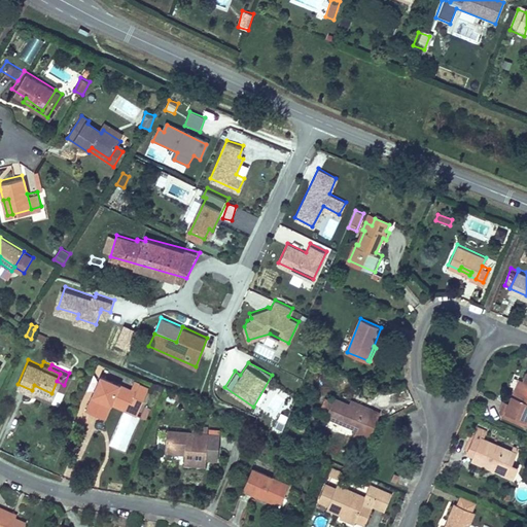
[(141,381),(135,378),(131,386),(100,374),(85,407),(99,413),(104,400),(109,402),(112,395),(139,407),(143,396),(136,393),(141,381)]
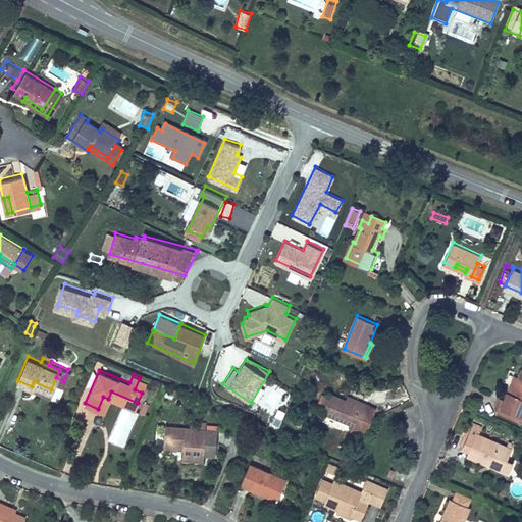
[(521,371),(520,376),(513,394),(509,392),(506,400),(502,408),(517,415),(515,421),(520,423),(521,419),(521,371)]
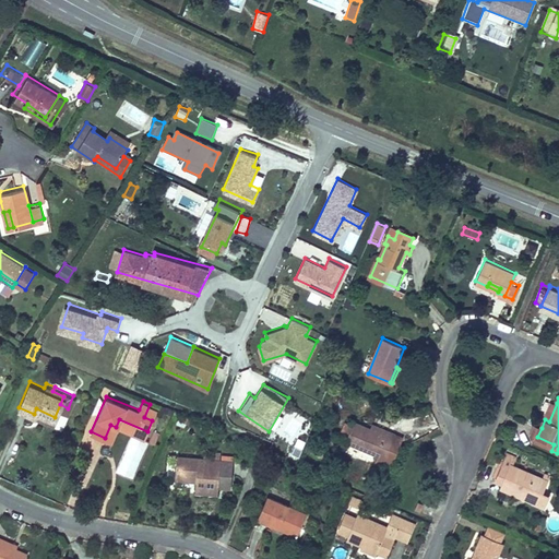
[(549,421),(557,403),(552,401),(545,419),(549,421)]
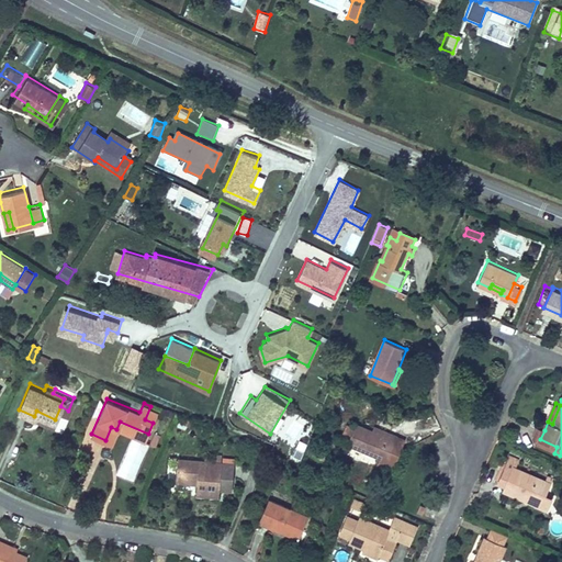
[(145,419),(153,423),(158,411),(150,406),(145,419)]
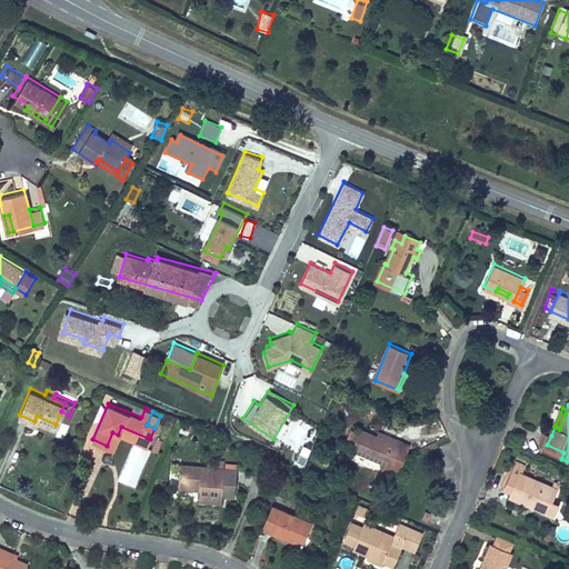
[(35,421),(53,430),(56,425),(37,416),(35,421)]
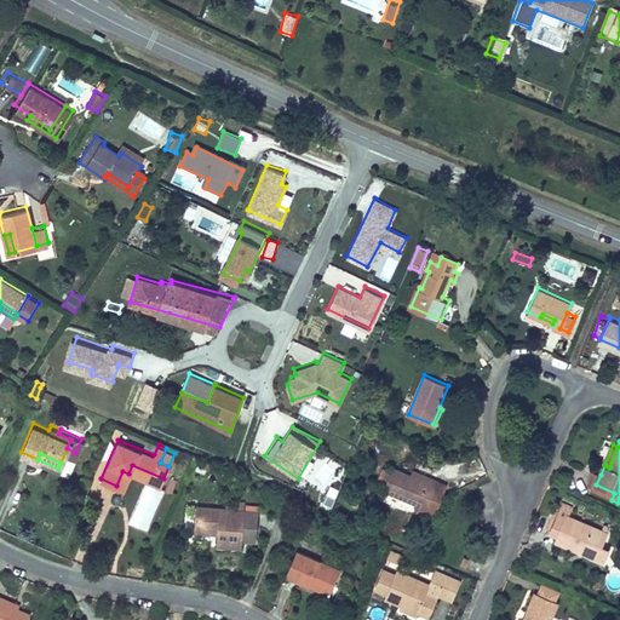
[(432,515),(448,481),(431,472),(429,478),(412,470),(395,463),(385,483),(419,499),(415,506),(432,515)]
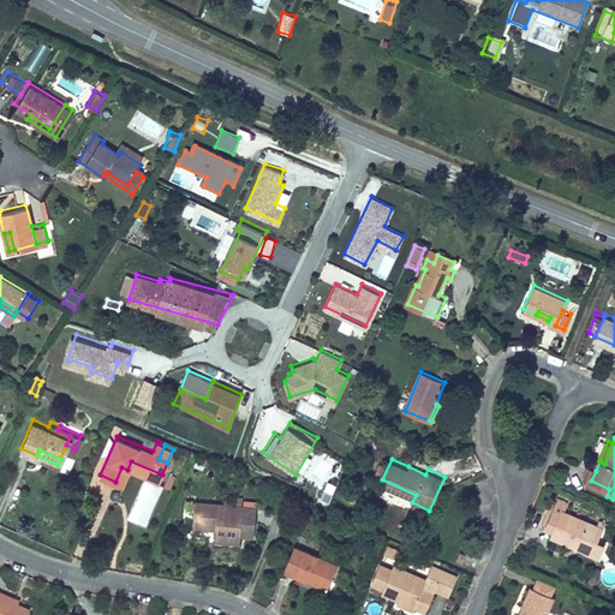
[(131,461),(127,470),(159,483),(162,475),(131,461)]
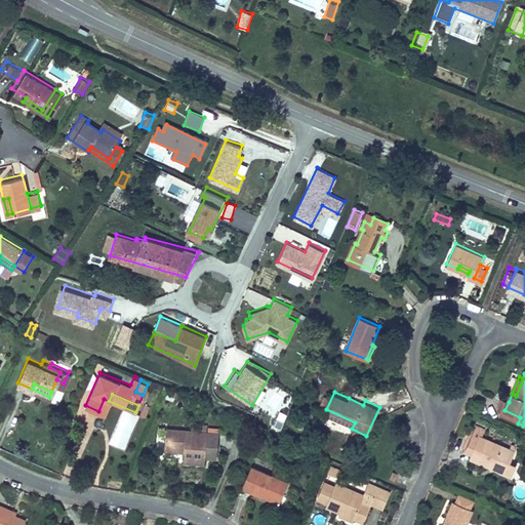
[(363,405),(365,400),(351,394),(349,398),(363,405)]
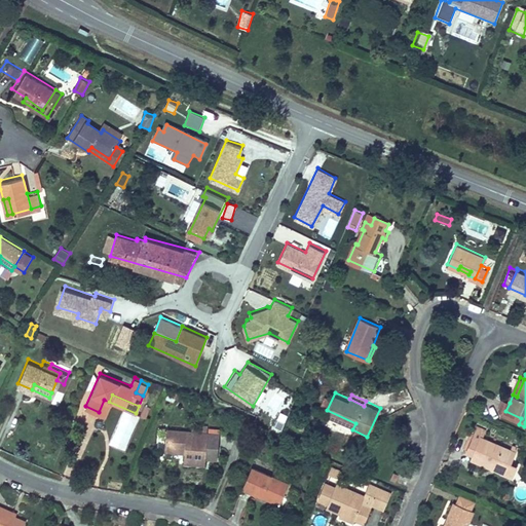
[(104,400),(99,412),(104,415),(109,402),(104,400)]
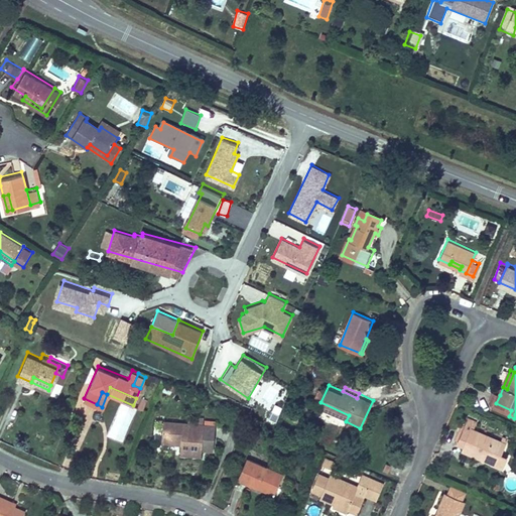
[(496,403),(500,395),(494,392),(490,403),(492,409),(509,416),(511,410),(496,403)]
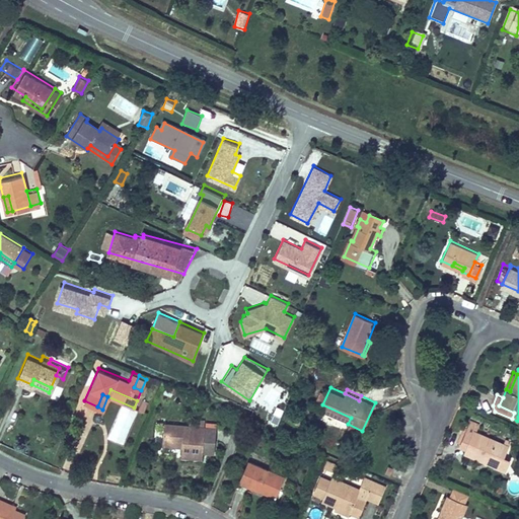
[(203,437),(204,425),(164,421),(162,440),(180,442),(179,447),(178,454),(201,456),(201,450),(213,451),(214,438),(203,437)]
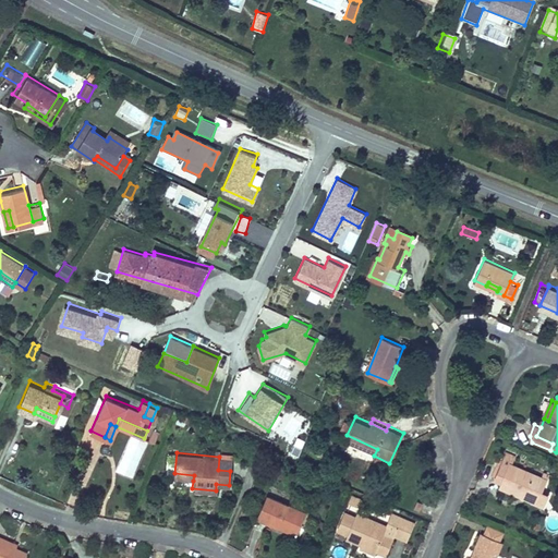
[(506,483),(504,488),(537,502),(542,490),(546,481),(512,466),(517,457),(508,453),(497,478),(506,483)]
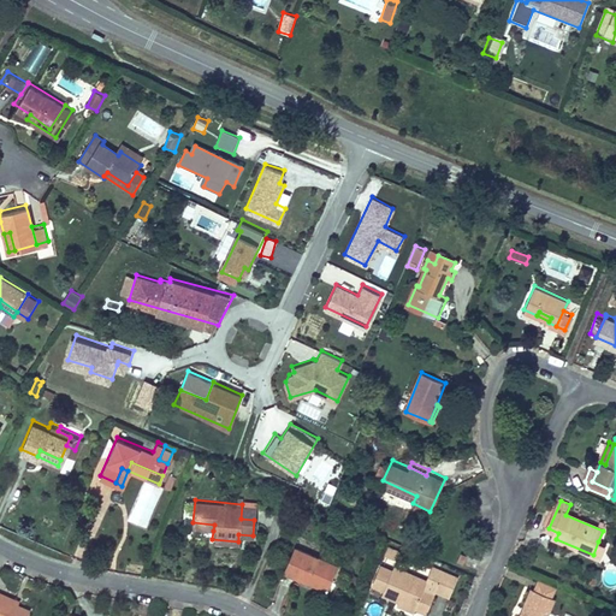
[(241,519),(254,520),(255,505),(242,504),(241,519)]
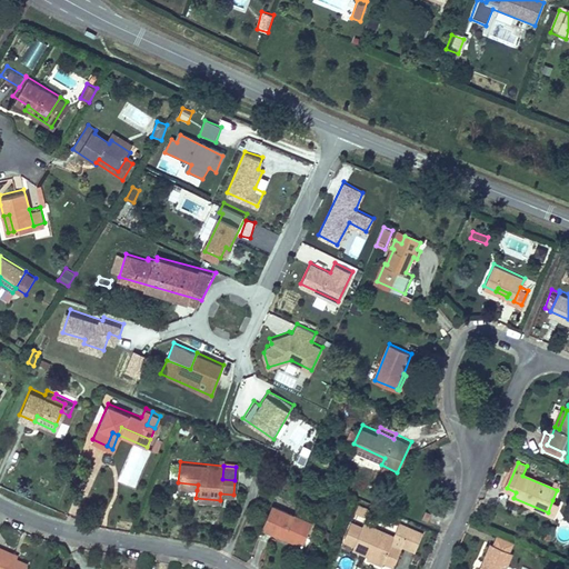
[(362,512),(367,503),(360,499),(356,509),(362,512)]
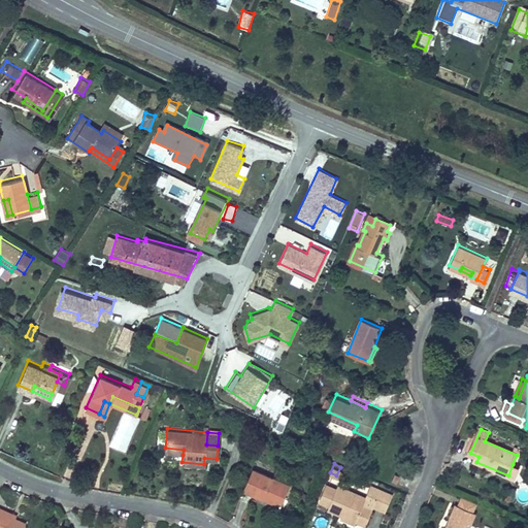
[(521,468),(513,464),(508,475),(517,479),(521,468)]
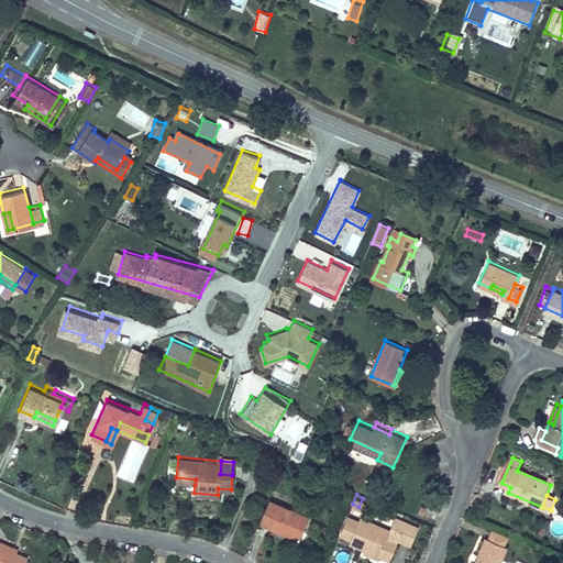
[(269,497),(258,519),(297,538),(308,515),(269,497)]
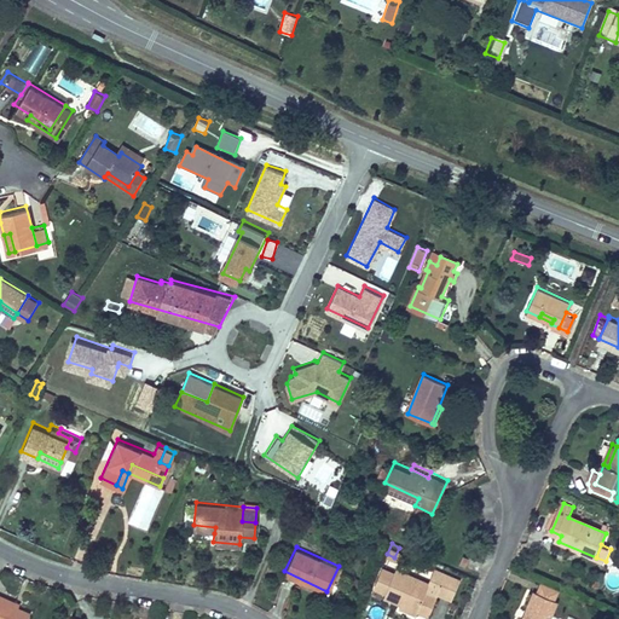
[(461,561),(469,565),(473,556),(463,553),(461,561)]
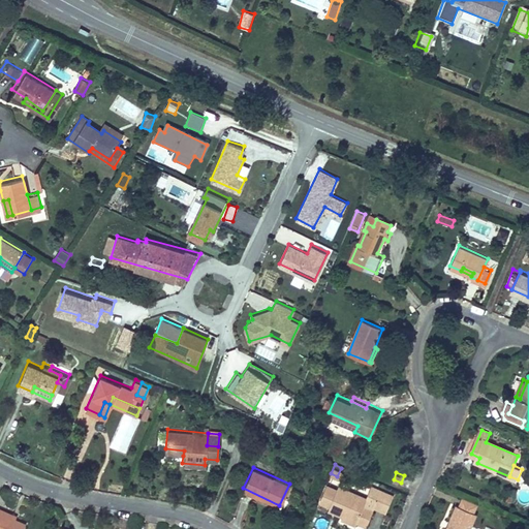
[(327,509),(342,516),(343,511),(355,518),(353,522),(364,526),(372,509),(371,508),(362,504),(365,497),(328,480),(320,497),(331,501),(327,509)]
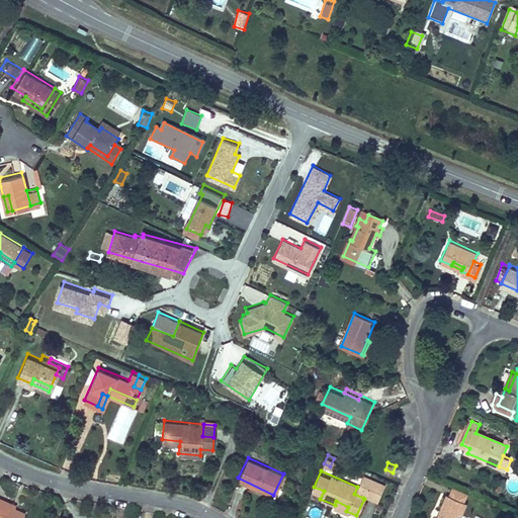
[(363,498),(364,499),(365,495),(376,500),(383,484),(362,475),(359,484),(367,488),(363,498)]
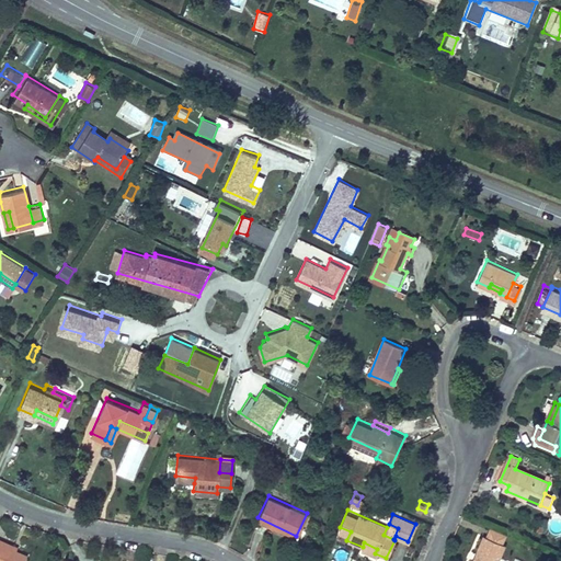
[(387,527),(384,535),(393,539),(398,528),(389,524),(387,527)]
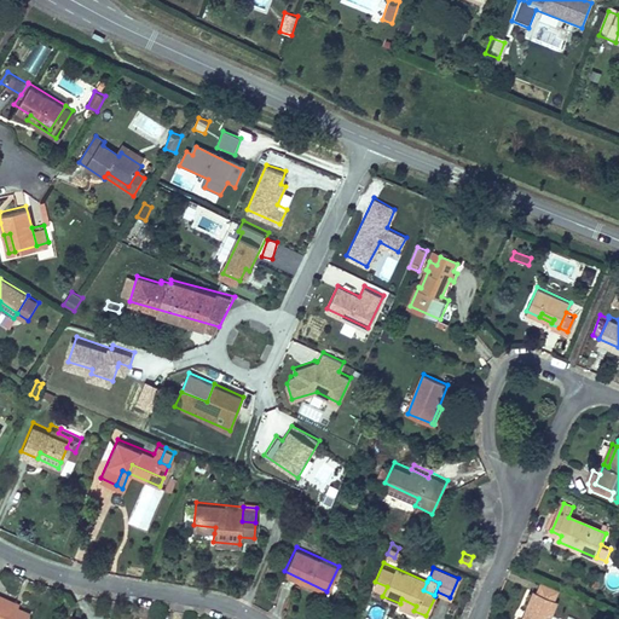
[(543,585),(539,594),(557,601),(561,593),(543,585)]
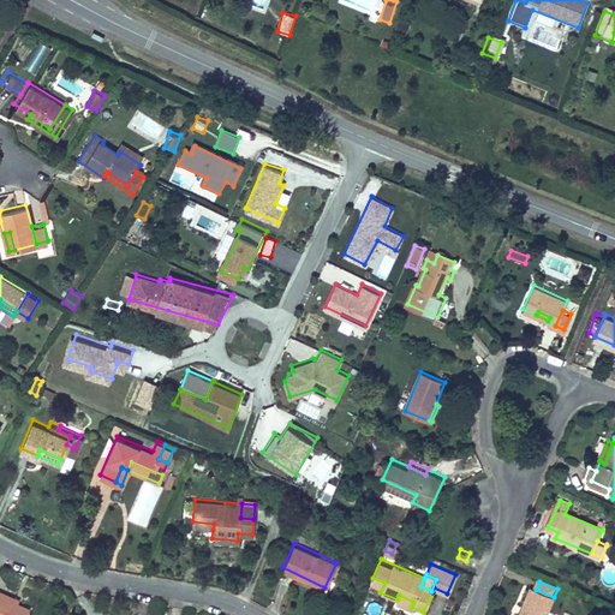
[(549,614),(557,598),(554,597),(536,590),(533,589),(520,614),(549,614)]
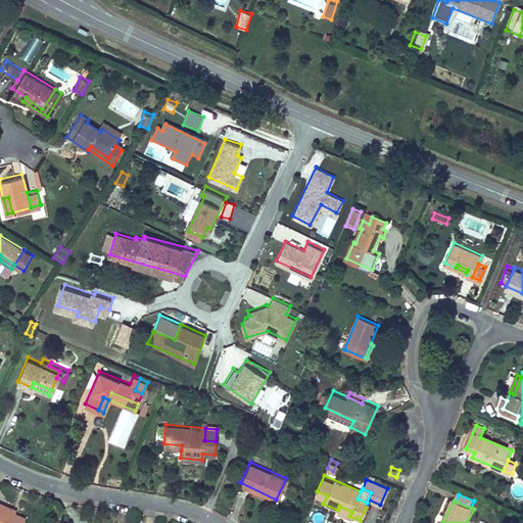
[(0,502),(0,522),(21,522),(25,517),(13,512),(10,511),(11,507),(0,502)]
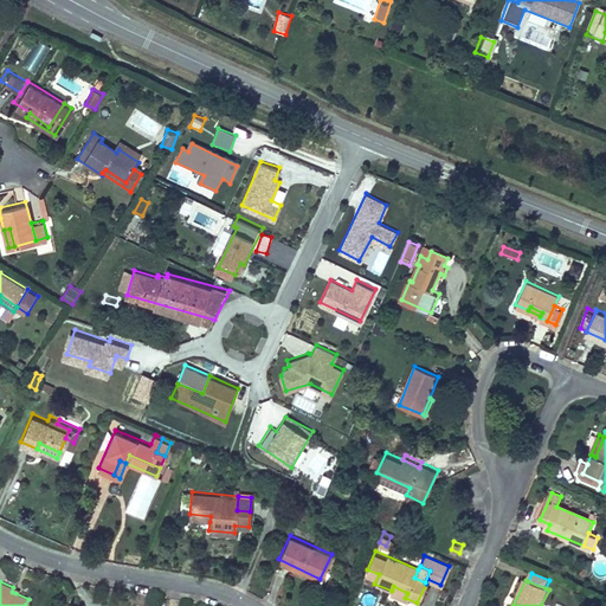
[(407,593),(393,586),(392,591),(389,594),(403,603),(405,598),(407,593)]
